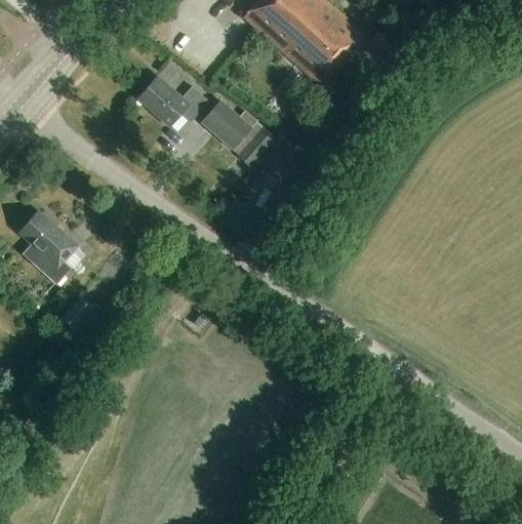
[(319,85),(364,34),(325,0),(257,0),(243,17),(319,85)]
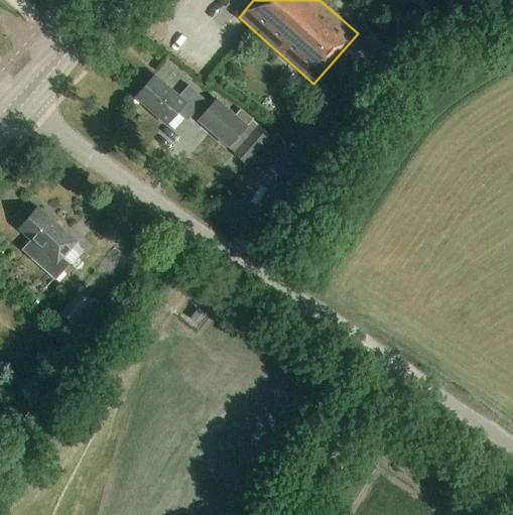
[(176,111),(186,119),(205,100),(187,85),(177,97),(153,76),(135,96),(166,122),(176,111)]
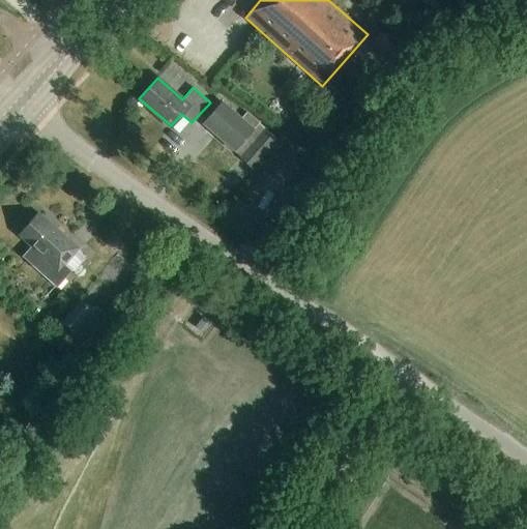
[(200,123),(232,150),(252,127),(220,99),(200,123)]
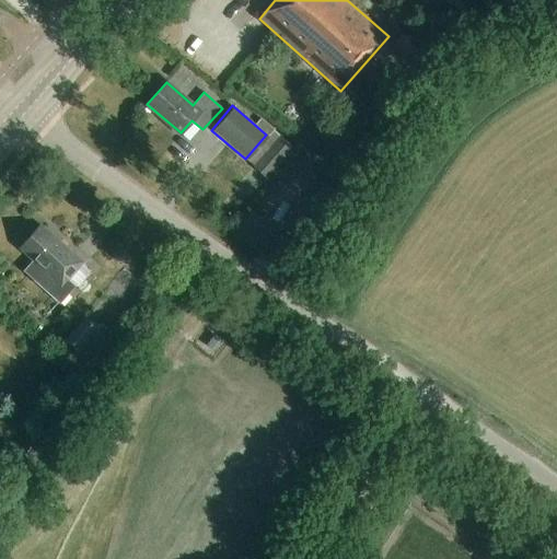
[(280,144),(274,139),(252,165),(266,177),(292,147),(285,140),(280,144)]
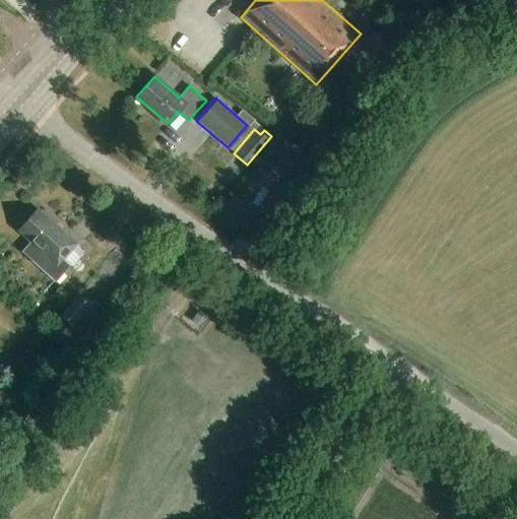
[(63,259),(77,243),(38,208),(18,231),(30,241),(21,251),(55,281),(69,265),(63,259)]
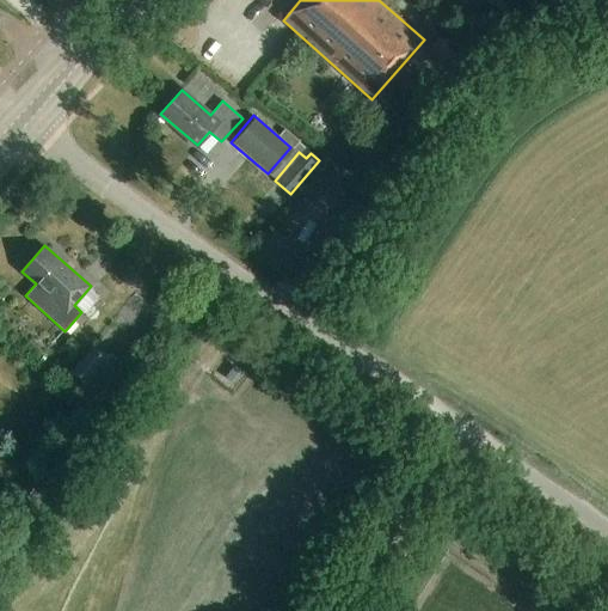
[(91,344),(72,367),(68,371),(94,393),(105,380),(121,362),(108,352),(103,356),(91,344)]
